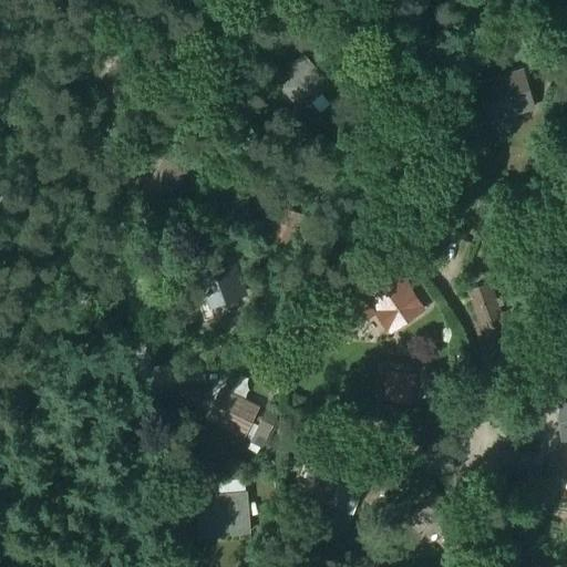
[(291,78),(280,89),(300,111),(322,90),(302,68),(308,63),(301,55),(285,71),(291,78)]
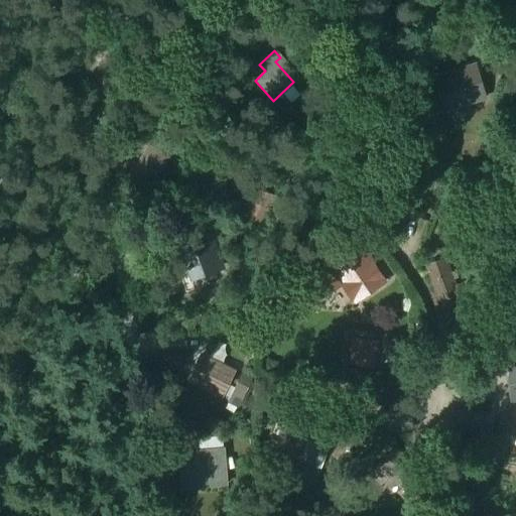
[(449,108),(489,98),(480,65),(458,71),(460,76),(442,81),(449,108)]
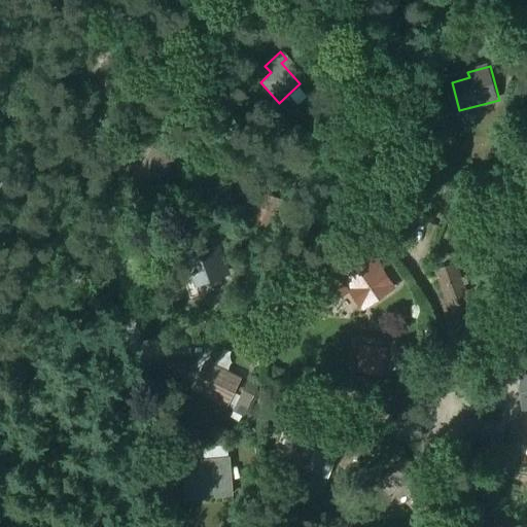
[(191,288),(224,277),(209,234),(169,249),(176,271),(184,268),(191,288)]
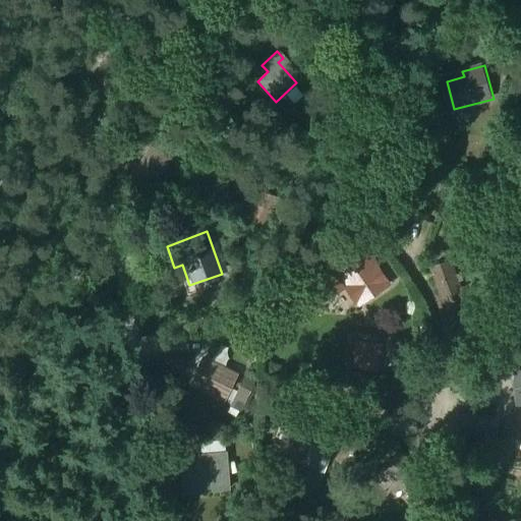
[(303,290),(316,309),(346,290),(358,308),(391,287),(360,241),(329,263),(334,270),(303,290)]
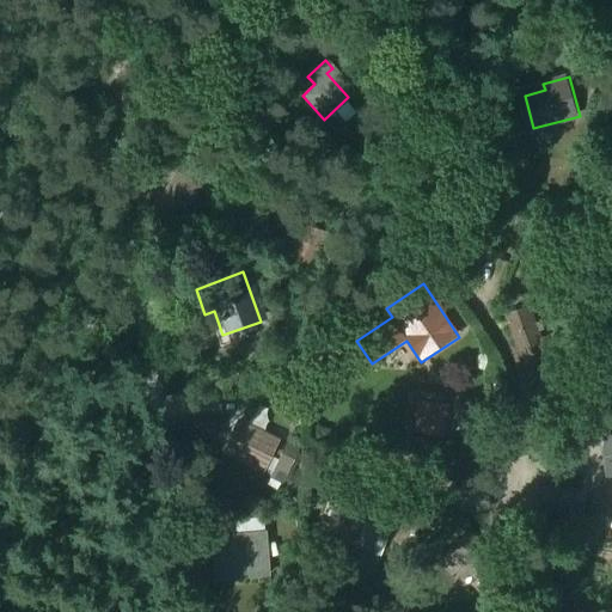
[(524,367),(558,354),(551,336),(540,340),(528,306),(505,316),(524,367)]
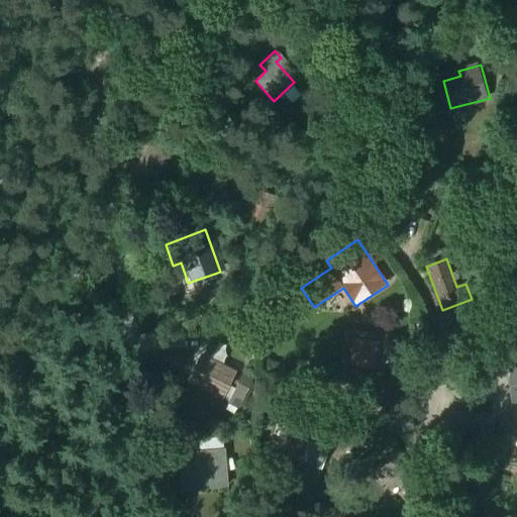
[(414,325),(414,337),(423,337),(424,325),(414,325)]
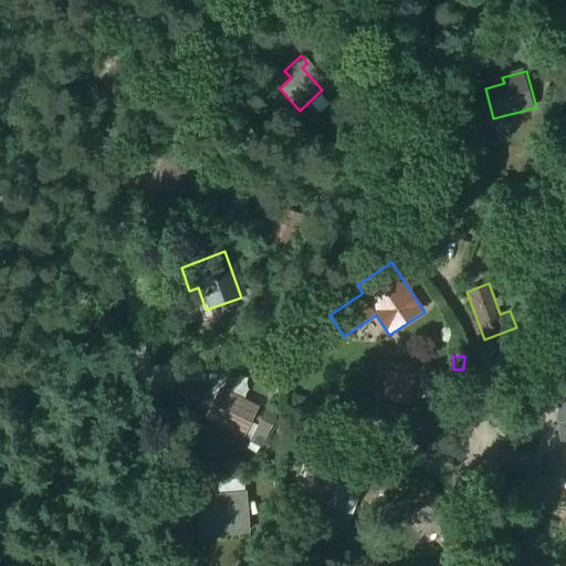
[(385,369),(381,400),(411,405),(415,374),(385,369)]
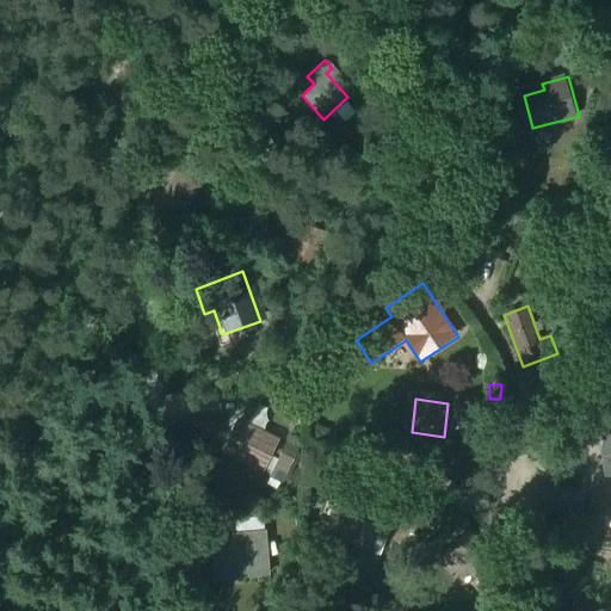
[(281,438),(238,417),(221,451),(263,471),(281,438)]
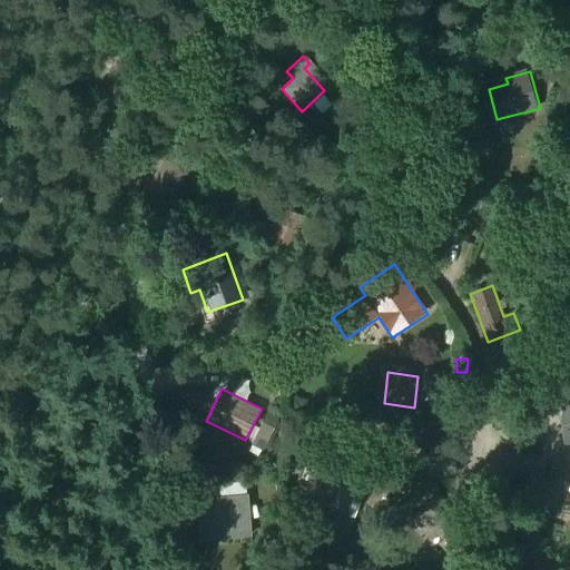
[(267,412),(251,443),(263,449),(278,418),(267,412)]
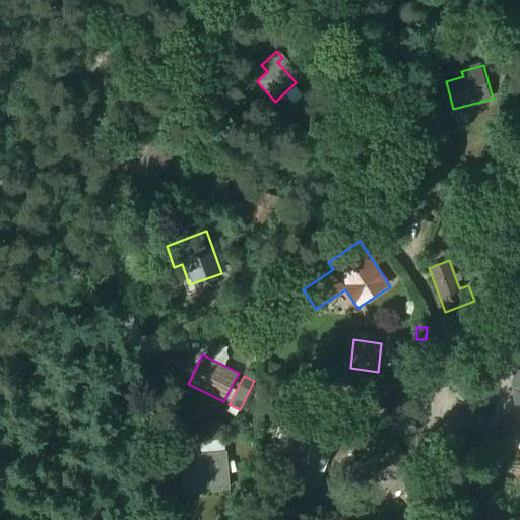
[(291,400),(293,388),(271,387),(270,399),(291,400)]
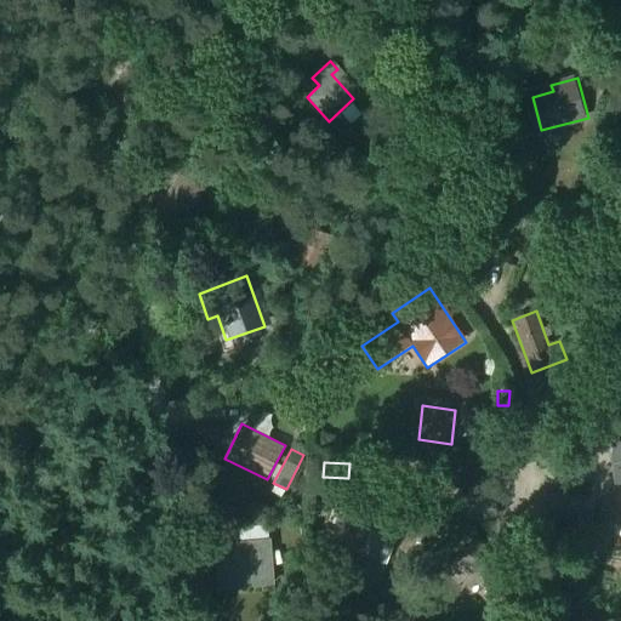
[(547,517),(587,522),(590,497),(550,494),(547,517)]
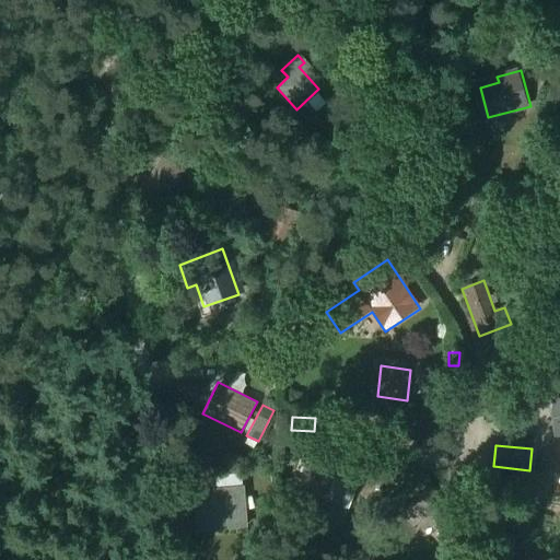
[(356,476),(317,461),(305,492),(343,508),(356,476)]
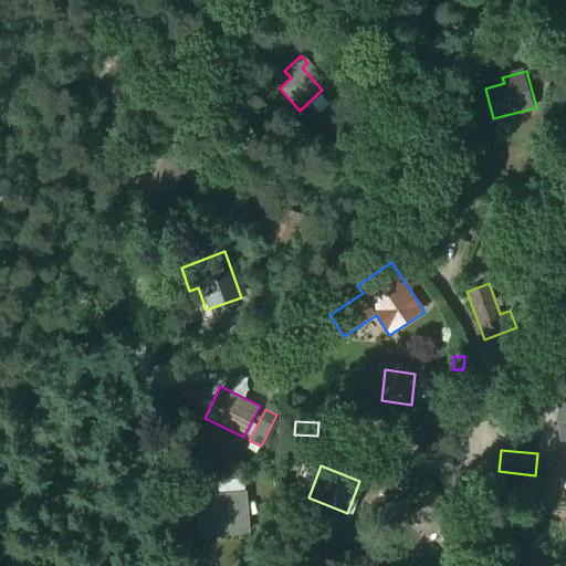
[(197,519),(195,519),(196,523),(198,523),(198,528),(226,526),(227,532),(247,530),(243,491),(228,492),(228,498),(196,500),(197,519)]
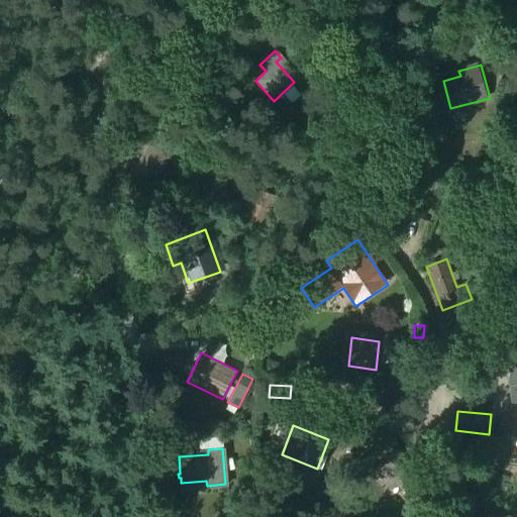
[(413,512),(430,495),(414,478),(419,474),(398,451),(381,469),(400,491),(397,493),(413,512)]
